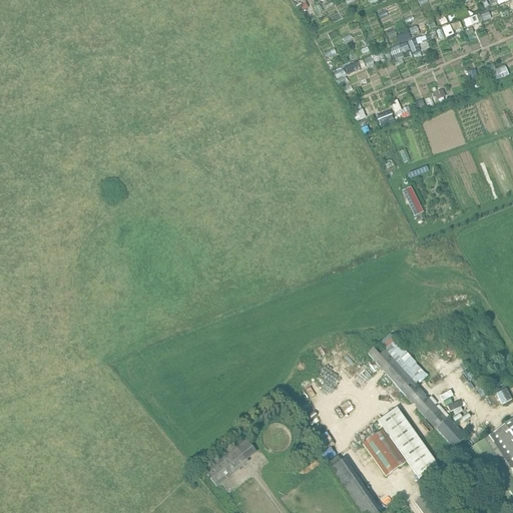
[(454,35),(449,25),(442,28),(446,38),(447,37),(453,35),(454,35)]
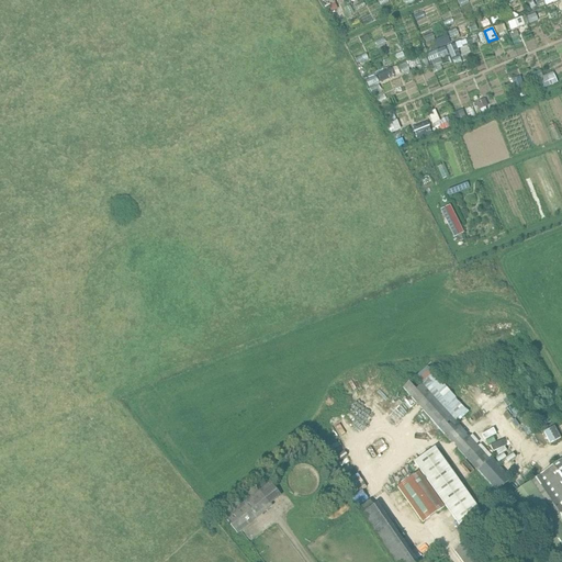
[(438,49),(426,55),(429,63),(441,58),(438,49)]
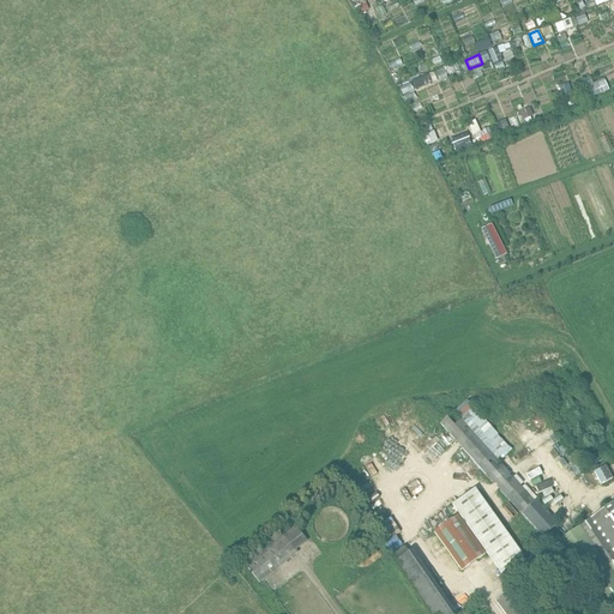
[(530,108),(519,113),(523,120),(534,115),(530,108)]
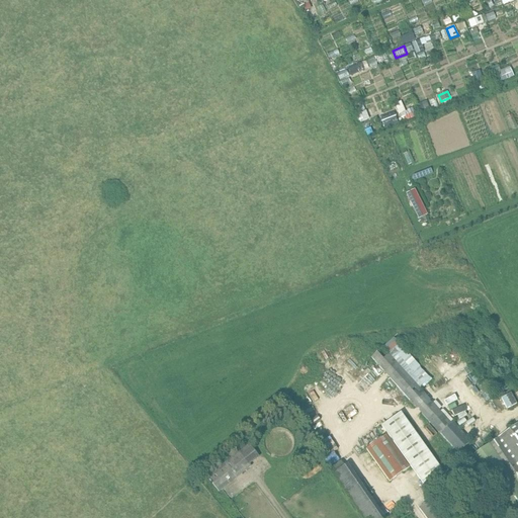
[(396,113),(381,117),(384,126),(398,123),(396,113)]
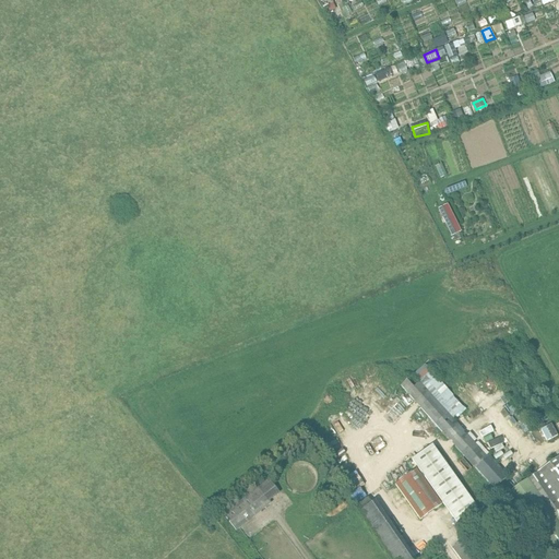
[(449,230),(458,226),(448,205),(438,210),(449,230)]
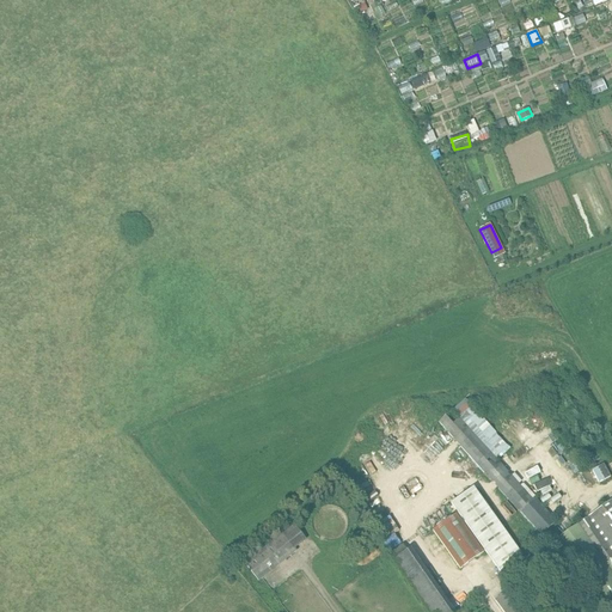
[(500,458),(510,448),(466,398),(447,415),(440,421),(539,536),(549,528),(527,503),(534,497),(500,458)]
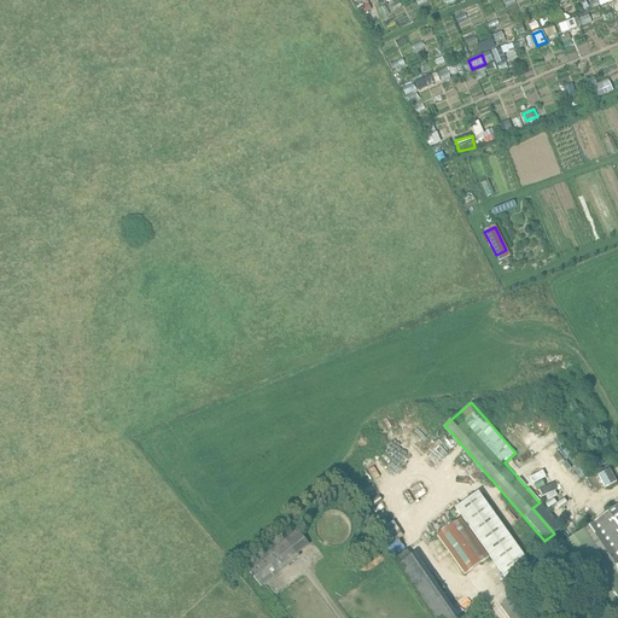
[(454,511),(460,519),(436,537),(465,577),(489,559),(505,581),(529,564),(478,494),(454,511)]
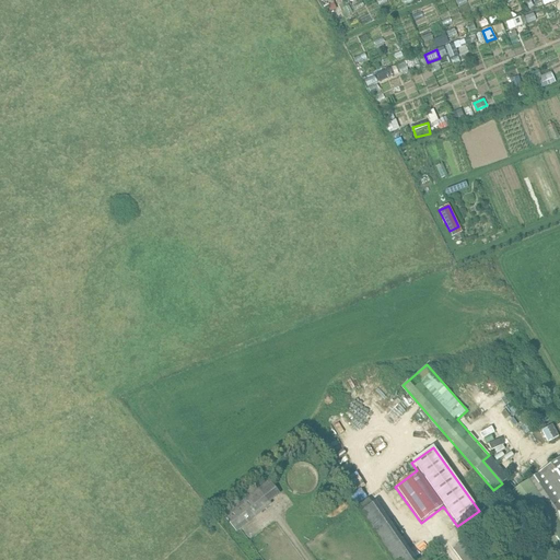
[(559,456),(539,471),(559,501),(559,456)]
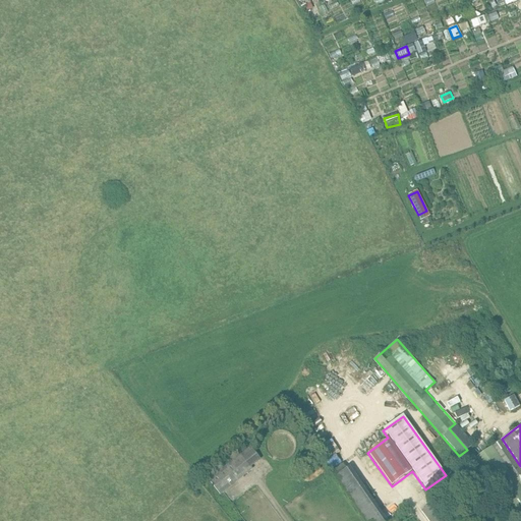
[(520,469),(501,440),(474,458),(515,516),(520,512),(520,469)]
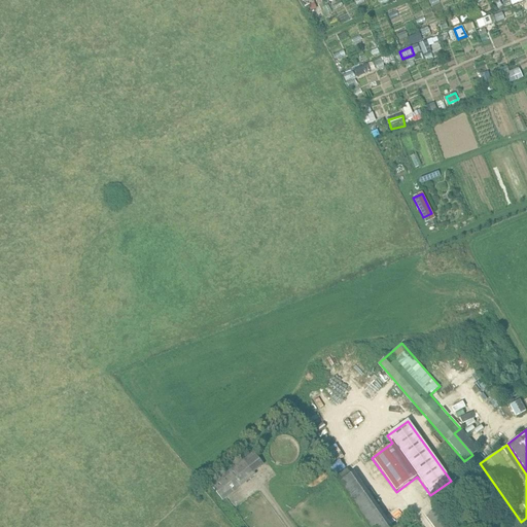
[(237,465),(213,484),(224,498),(248,480),(254,475),(253,472),(243,460),(237,465)]
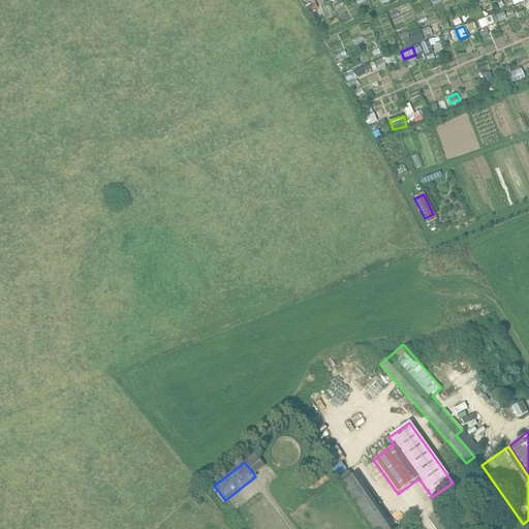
[(370,528),(387,528),(349,473),(338,481),(370,528)]
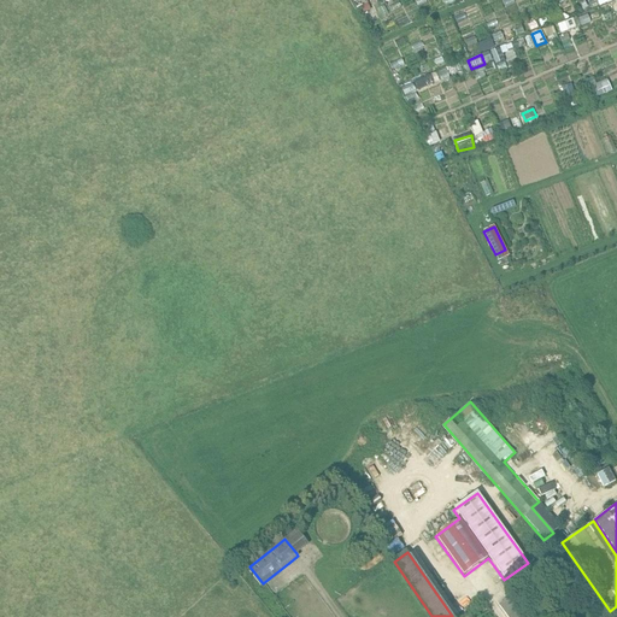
[(536,616),(518,591),(500,604),(509,616),(536,616)]
